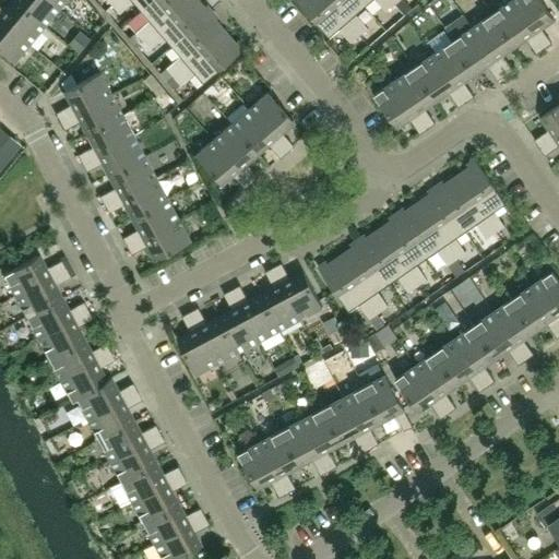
[(59,7),(50,0),(14,0),(14,1),(44,25),(59,7)]
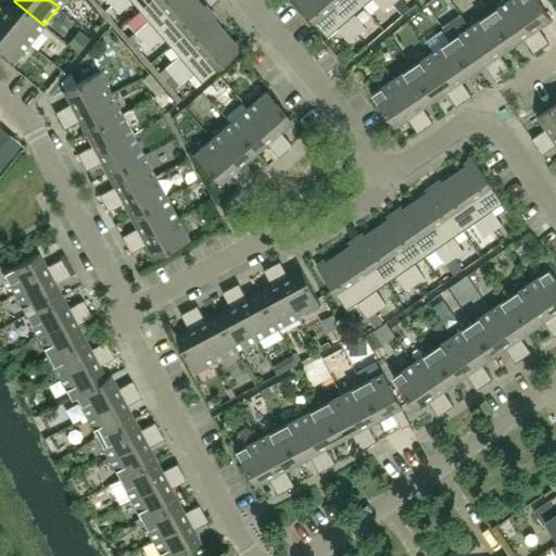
[(139,12),(152,0),(115,0),(110,5),(111,5),(104,11),(111,19),(130,2),(139,12)]
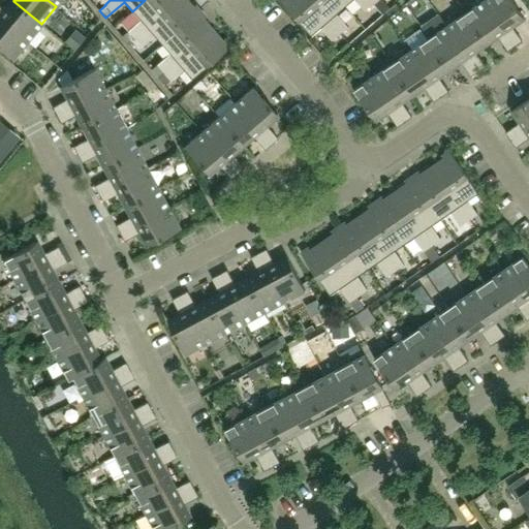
[(128,44),(179,0),(145,0),(132,11),(139,21),(121,36),(128,44)]
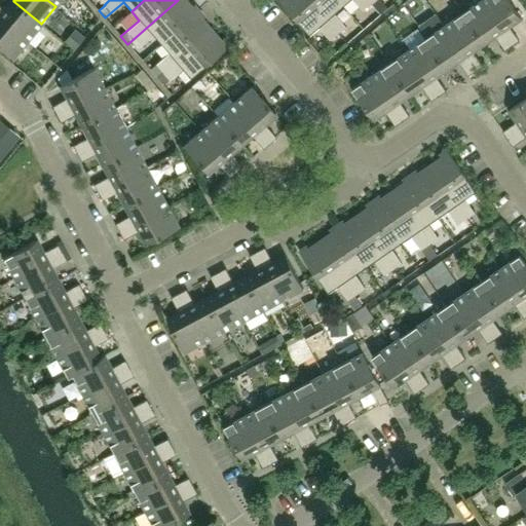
[(197,13),(185,0),(178,0),(127,44),(135,51),(153,36),(159,43),(160,45),(197,13)]
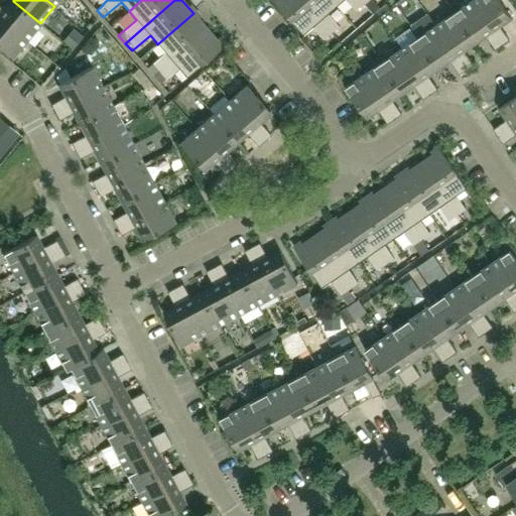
[(331,33),(302,0),(273,0),(303,35),(313,27),(324,39),(331,33)]
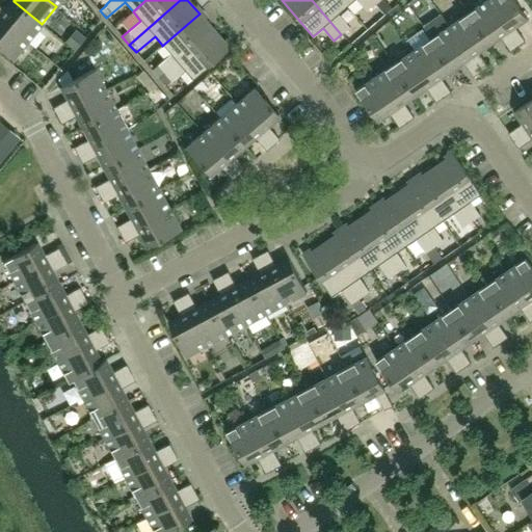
[(348,6),(342,0),(312,0),(341,34),(350,27),(339,15),(348,6)]
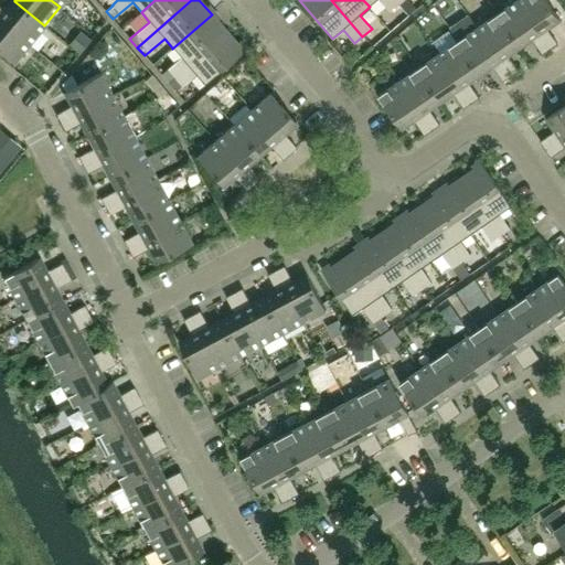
[(398,4),(394,0),(363,0),(370,7),(376,0),(380,0),(391,12),(398,4)]
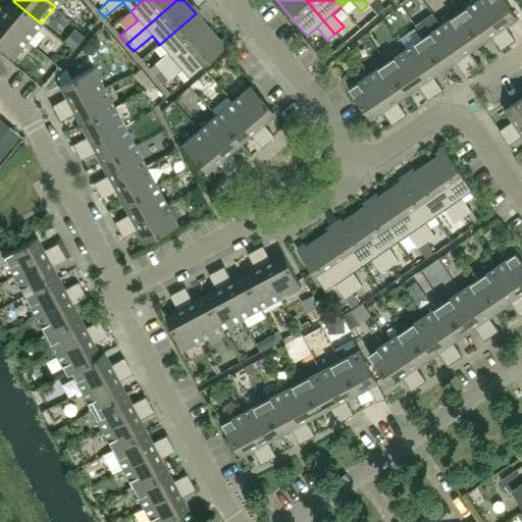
[(385,7),(378,0),(364,0),(368,4),(377,14),(385,7)]
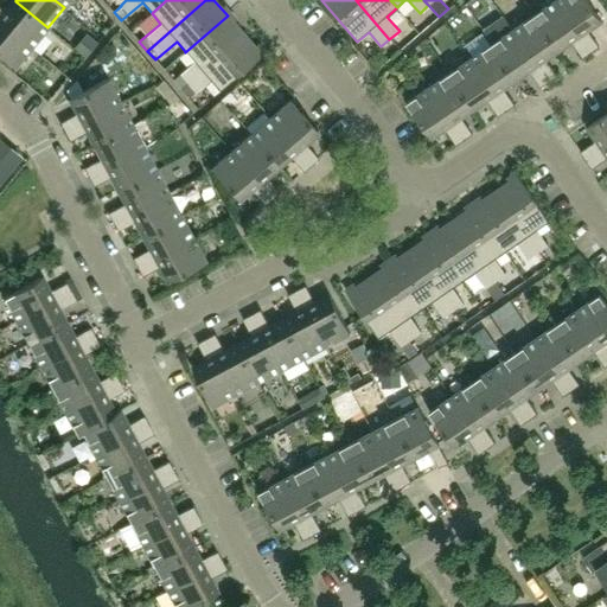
[(592,52),(556,0),(535,16),(558,49),(570,40),(582,58),(592,52)]
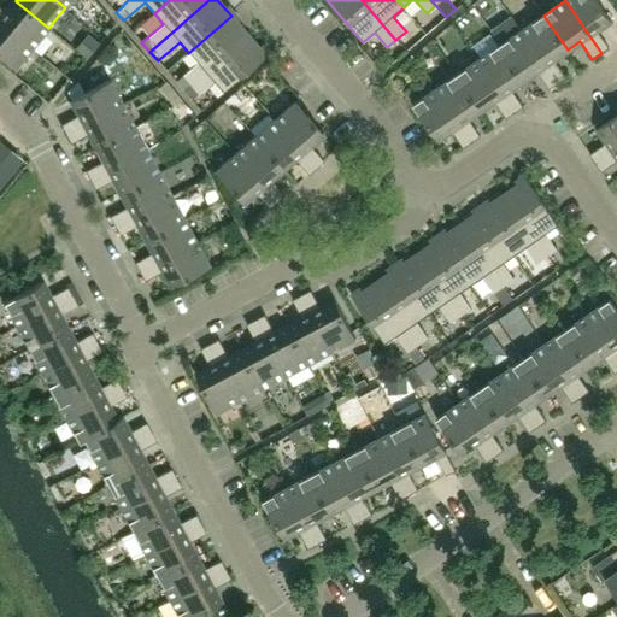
[(611,21),(597,0),(564,0),(565,0),(601,53),(609,47),(597,30),(611,21)]
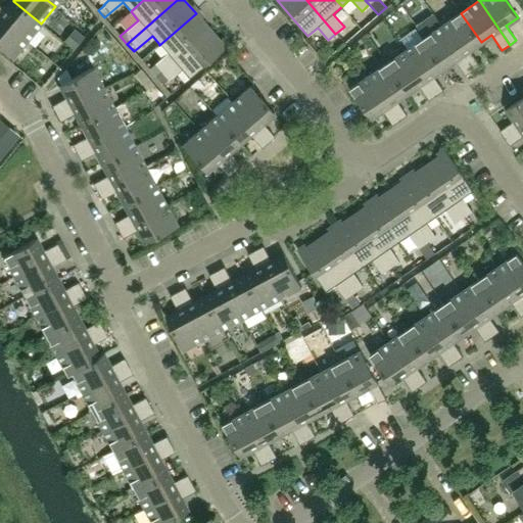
[(41,24),(13,1),(4,11),(0,7),(0,19),(26,42),(41,24)]
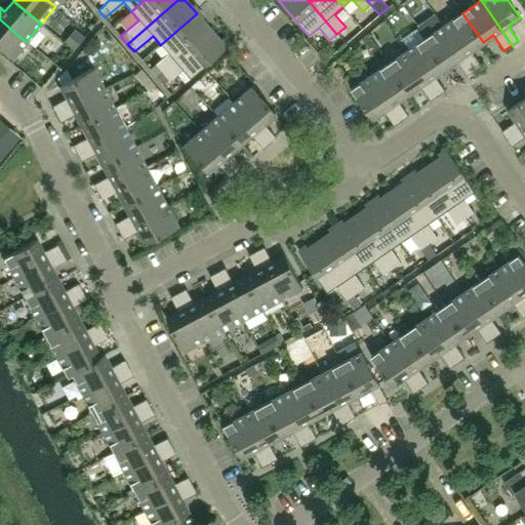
[(162,73),(211,31),(197,13),(160,45),(168,53),(156,65),(162,73)]
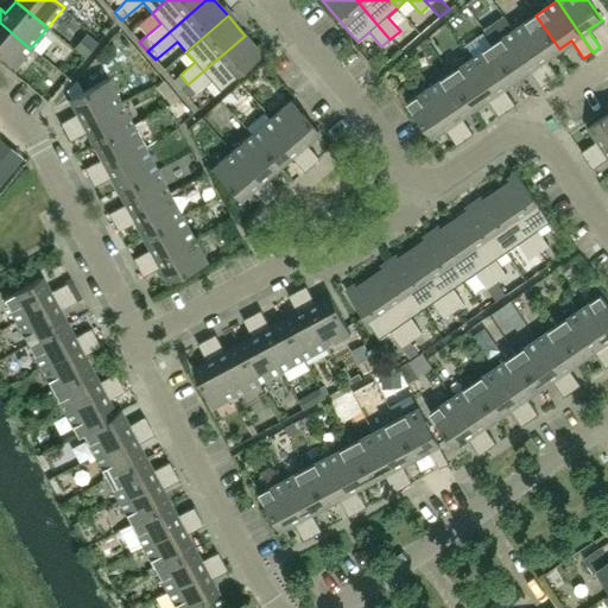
[(559,49),(536,16),(514,30),(550,82),(558,76),(545,58),(559,49)]
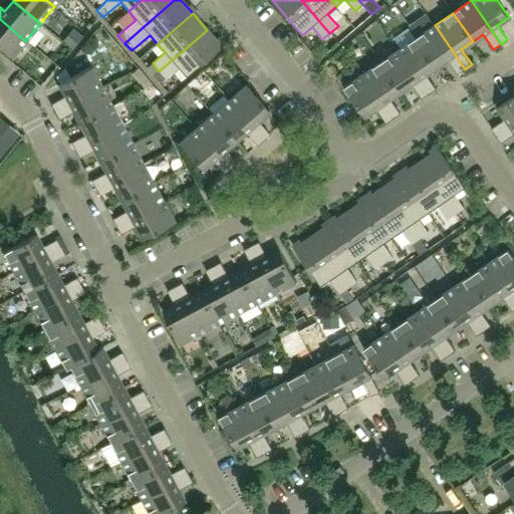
[(25,41),(0,19),(0,47),(11,57),(25,41)]
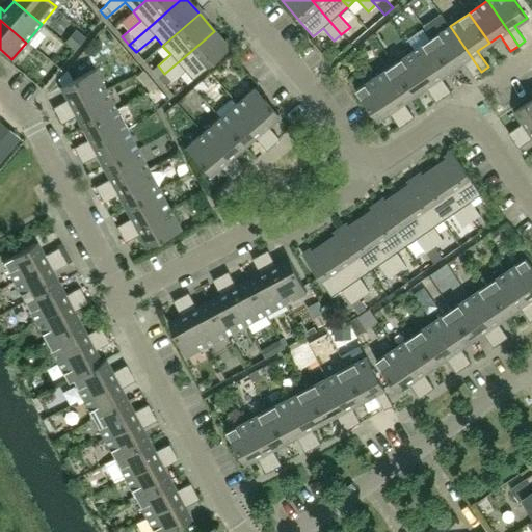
[(481,72),(450,26),(431,38),(452,69),(462,61),(474,77),(481,72)]
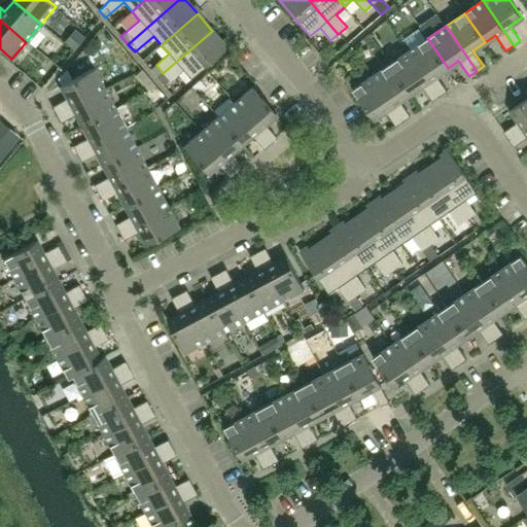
[(74,29),(64,41),(74,49),(84,36),(74,29)]
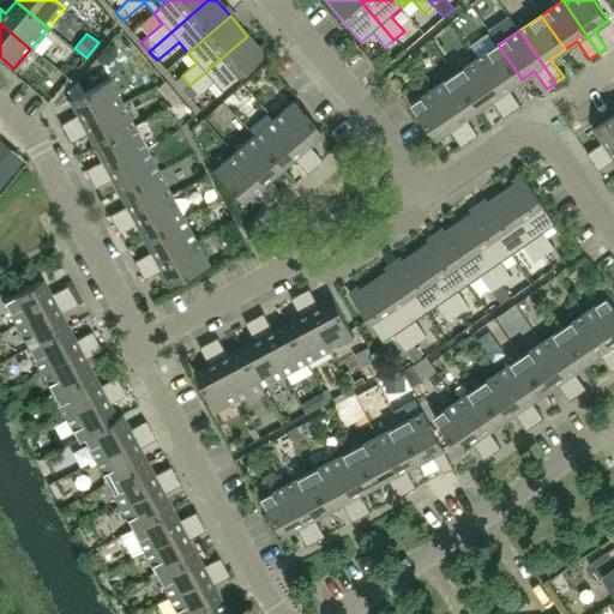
[(212,82),(222,92),(264,55),(247,36),(190,85),(198,94),(212,82)]
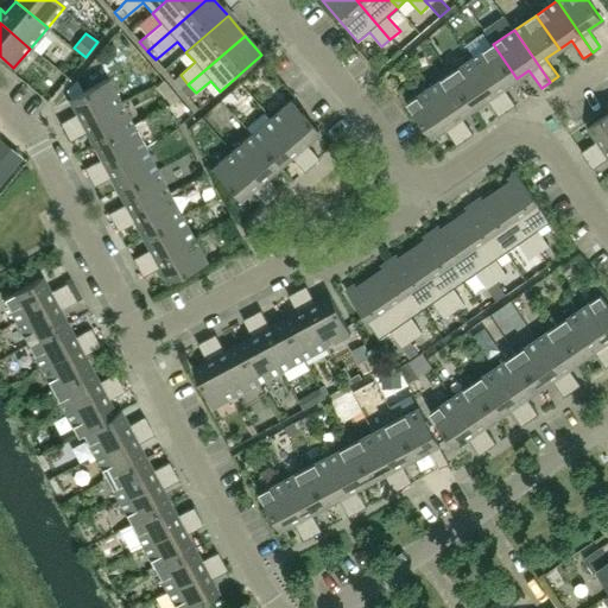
[(517,78),(493,44),(472,59),(507,111),(515,105),(504,87),(517,78)]
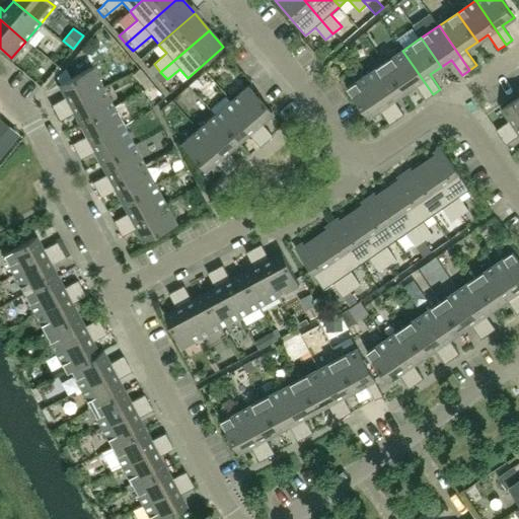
[(433,94),(402,51),(384,63),(404,92),(416,84),(426,99),(433,94)]
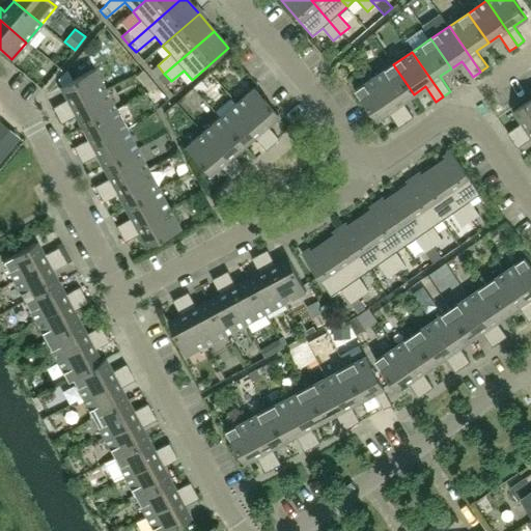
[(414,94),(393,64),(374,77),(406,122),(414,117),(402,102),(414,94)]
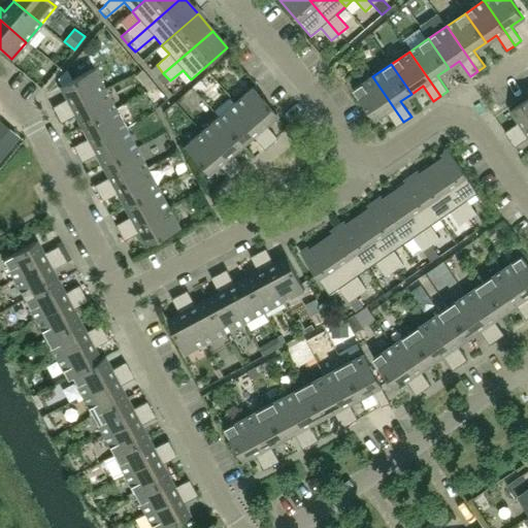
[(56,114),(104,89),(93,68),(62,86),(68,98),(52,107),(56,114)]
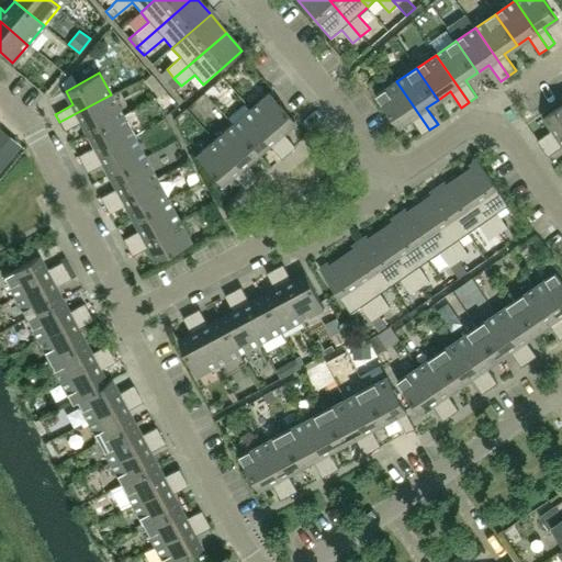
[(429,130),(396,81),(377,96),(398,127),(411,119),(423,135),(429,130)]
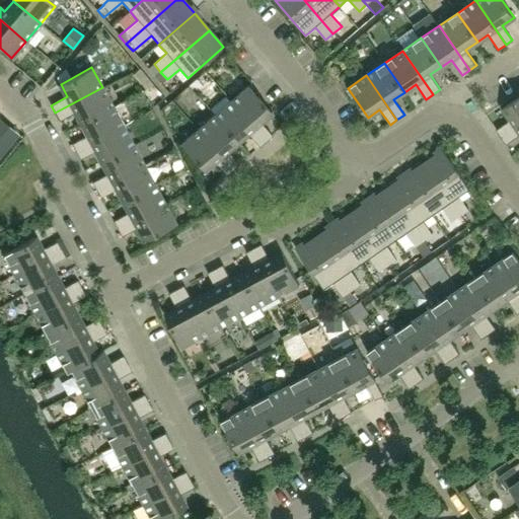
[(271,113),(247,86),(231,100),(266,141),(272,136),(261,122),(271,113)]
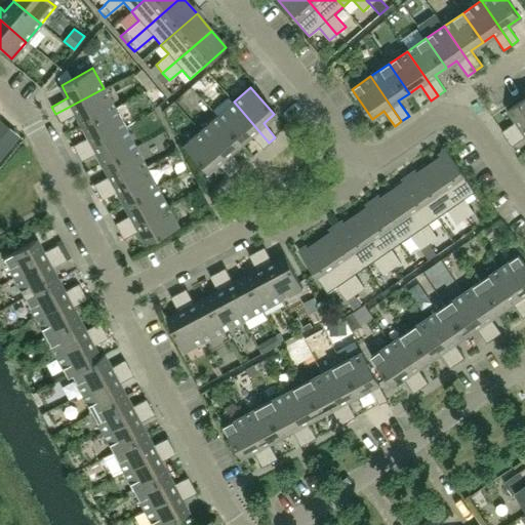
[(82,124),(114,108),(104,88),(55,114),(59,122),(76,113),(82,124)]
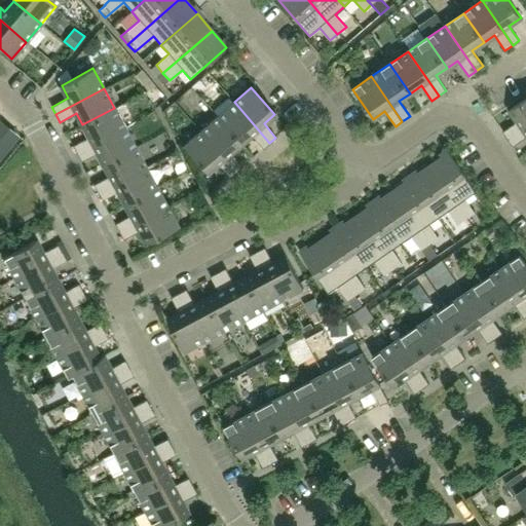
[(193,95),(180,103),(190,119),(203,112),(193,95)]
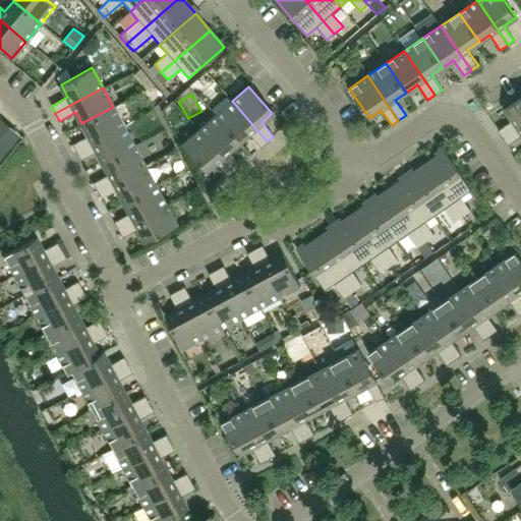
[(503,136),(520,124),(520,97),(506,108),(513,120),(499,130),(503,136)]
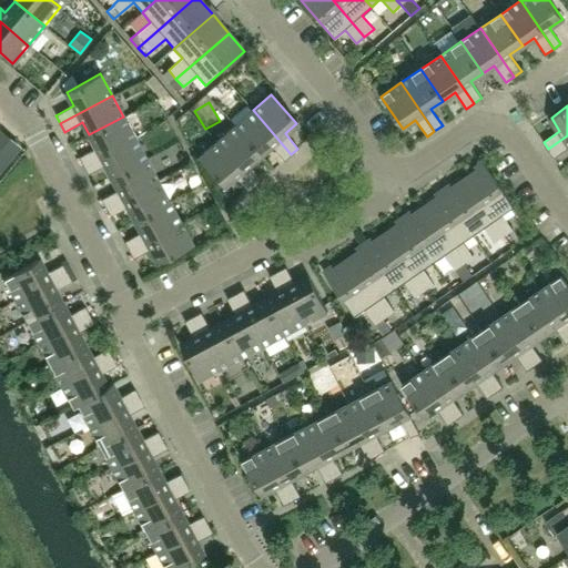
[(291,154),(253,110),(234,125),(260,155),(271,145),(283,161),(291,154)]
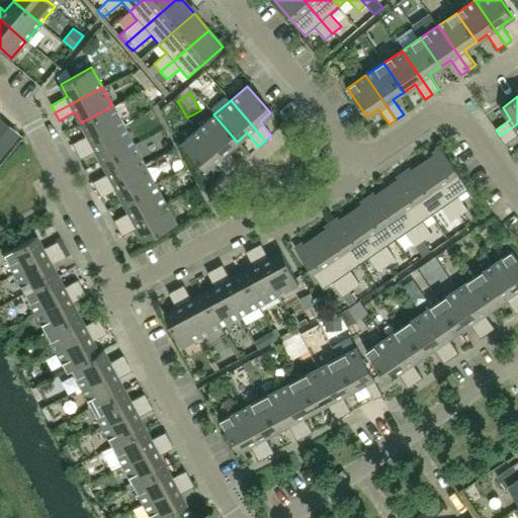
[(76,151),(122,125),(112,106),(81,122),(88,135),(72,144),(76,151)]
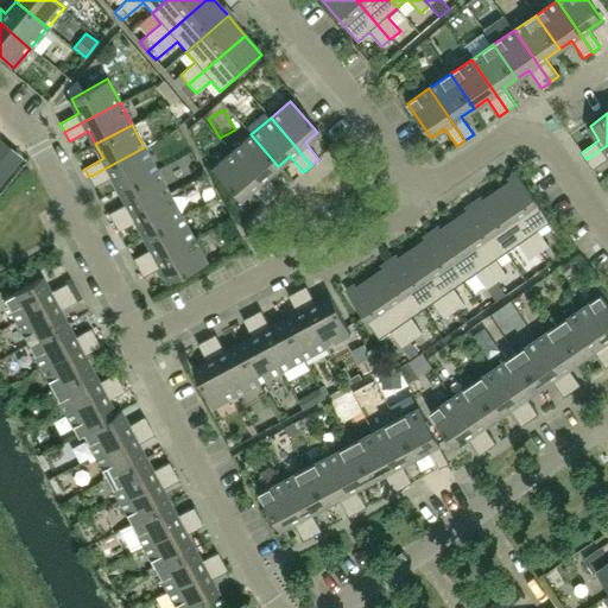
[(278,166),(251,134),(230,152),(272,200),(280,192),(266,176),(278,166)]
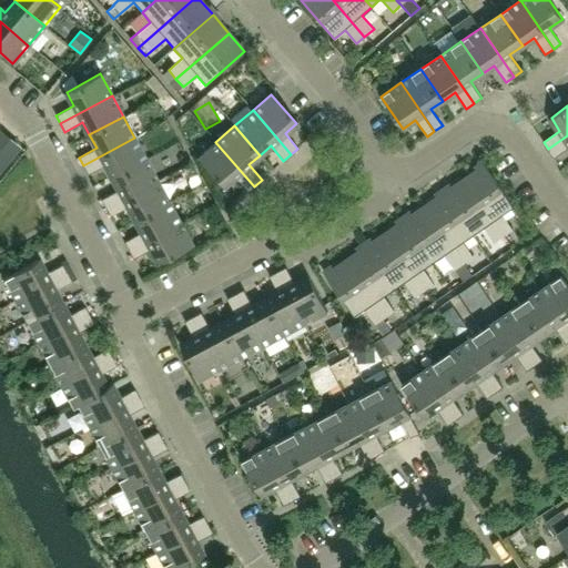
[(567,135),(548,149),(554,158),(567,148),(567,135)]
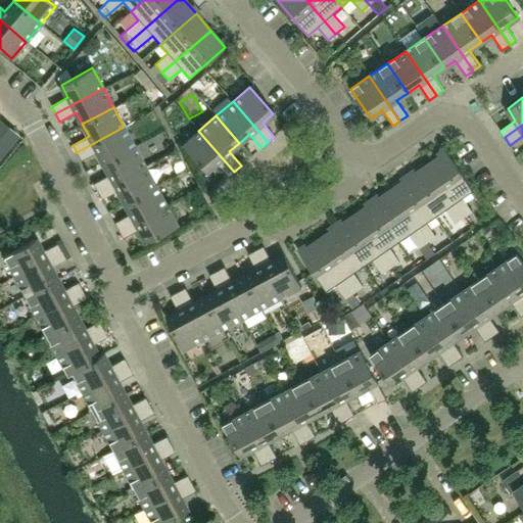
[(0,126),(0,164),(19,143),(0,126)]
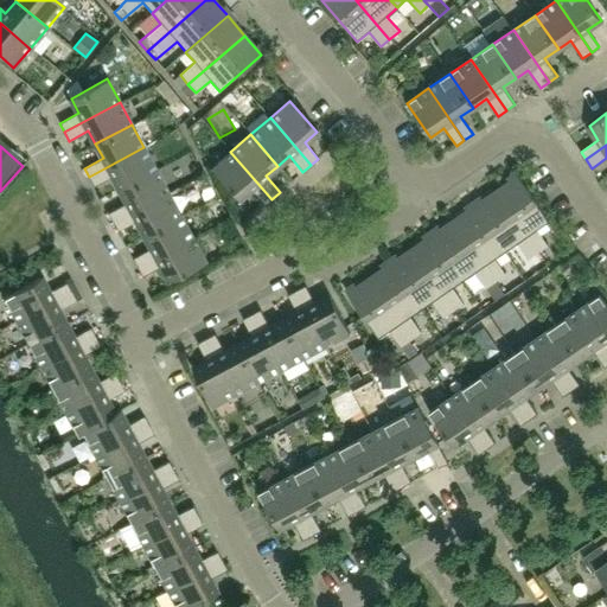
[(120,190),(157,170),(144,147),(89,177),(94,186),(113,176),(120,190)]
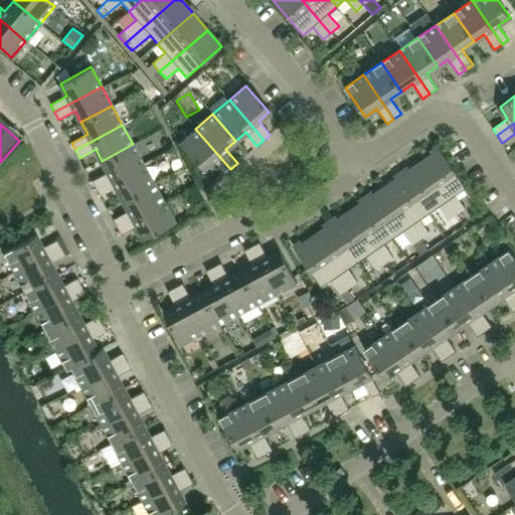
[(230,169),(195,129),(179,143),(201,170),(212,161),(224,174),(230,169)]
